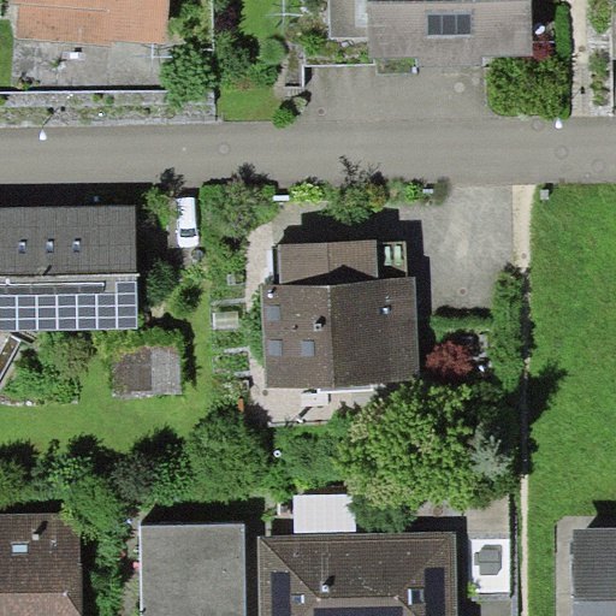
[(170,0),(12,0),(18,0),(16,39),(112,46),(112,37),(167,42),(170,0)]
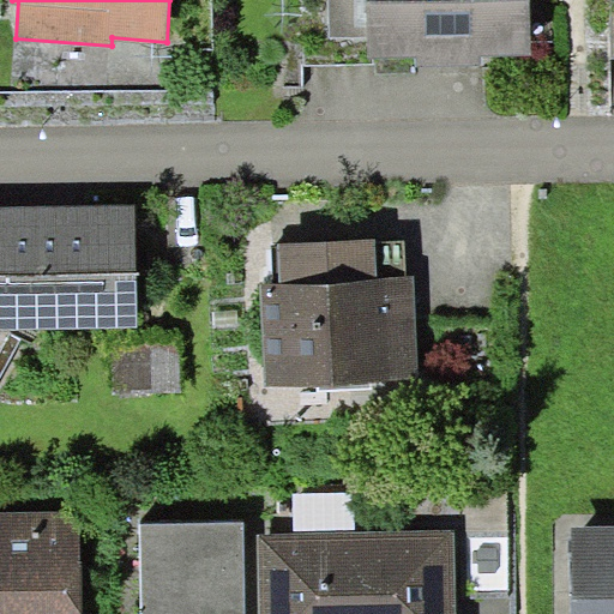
[(530,0),(329,0),(330,37),(369,36),(369,55),(417,54),(417,65),(485,62),(485,53),(533,52),(530,0)]
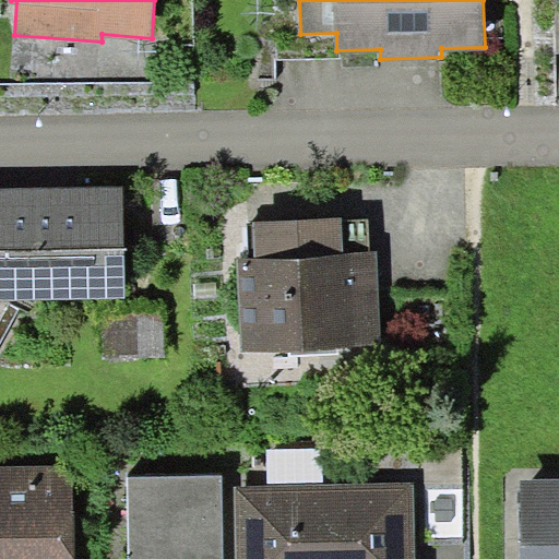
[(123,188),(0,189),(0,298),(126,296),(123,188)]
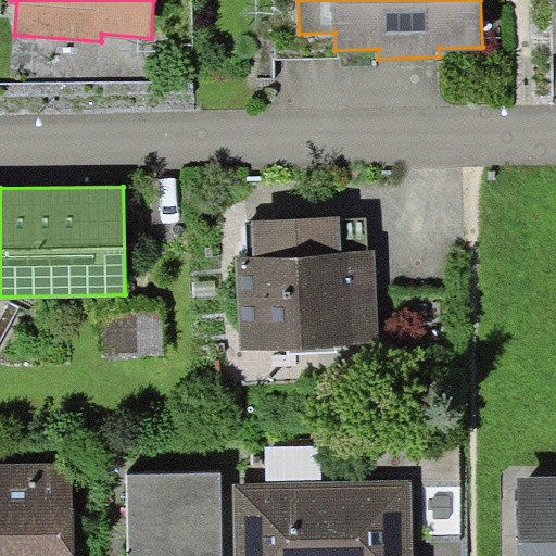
[(235,257),(239,349),(378,342),(374,250),(368,250),(367,217),(340,218),(339,215),(251,219),(253,256),(235,257)]
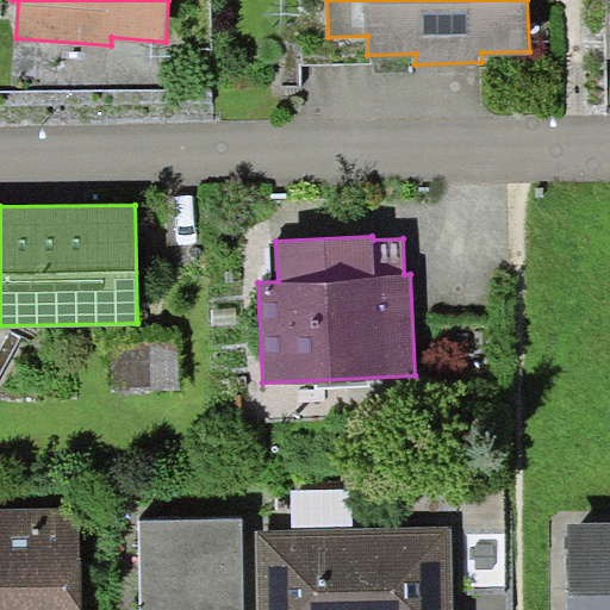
[(178,338),(114,341),(117,391),(179,390),(178,338)]
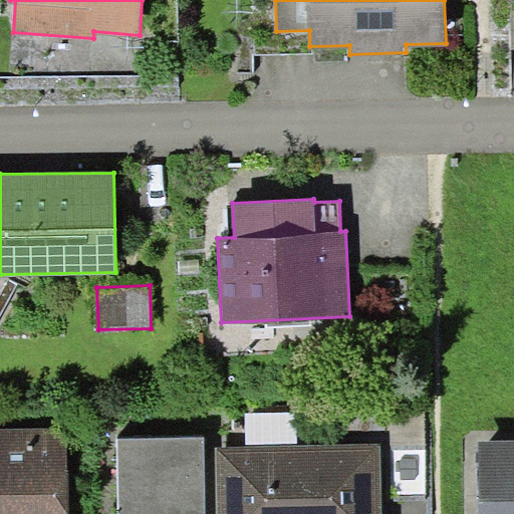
[(68,513),(67,428),(0,428),(0,513),(68,513)]
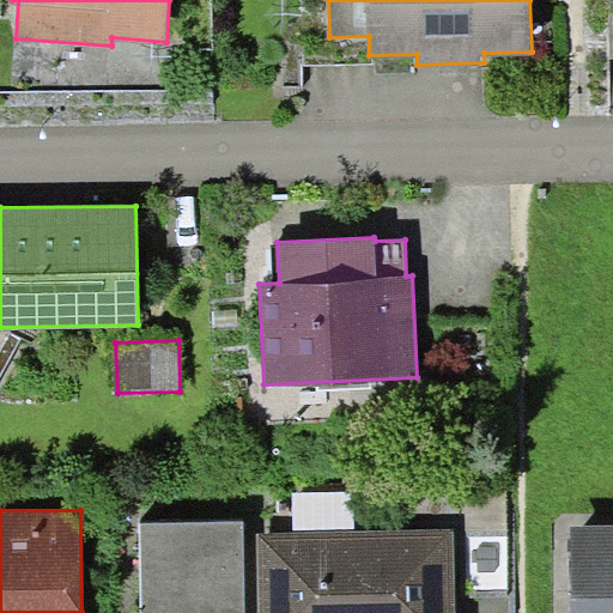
[(143,612),(246,612),(244,521),(141,523),(143,612)]
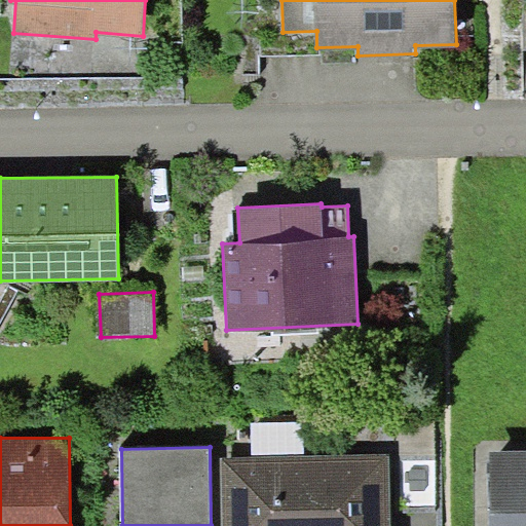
[(525,525),(525,451),(491,451),(492,525),(525,525)]
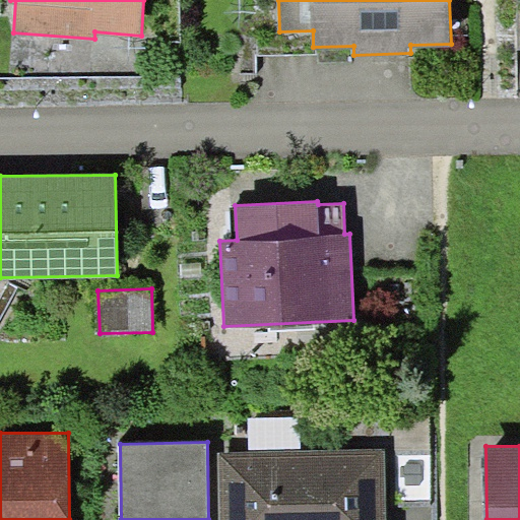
[(384,519),(383,449),(218,453),(219,519),(384,519)]
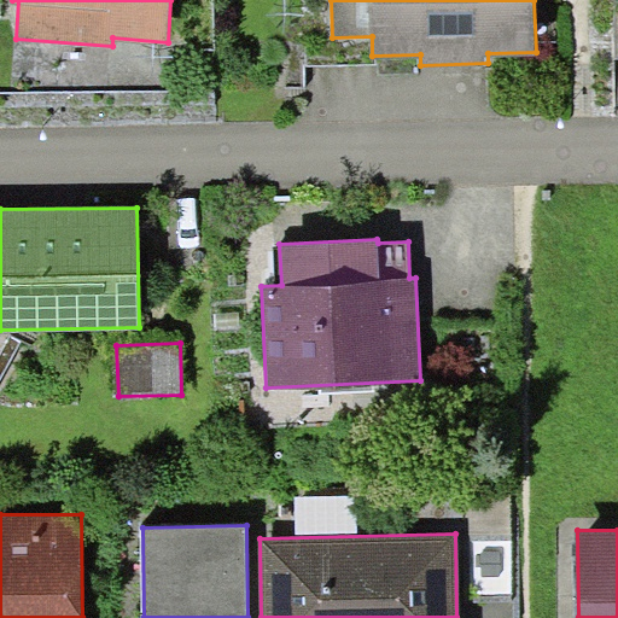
All buildings are outlined.
